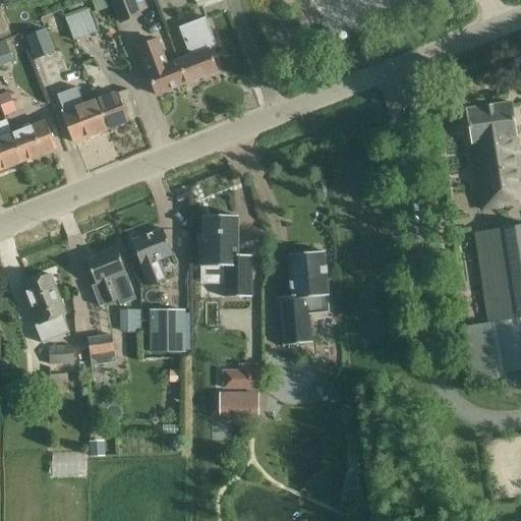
[(141,17),(134,0),(109,0),(120,25),(141,17)]
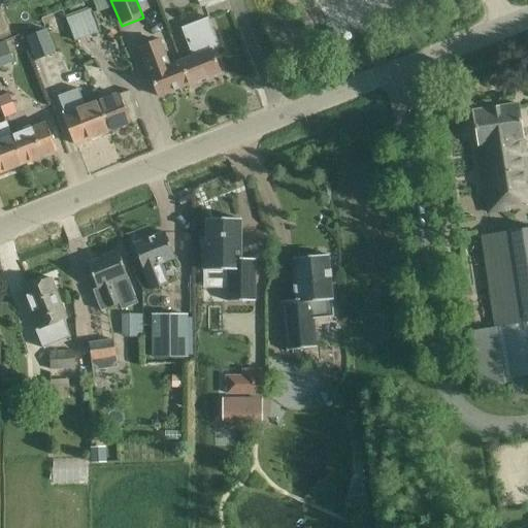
[(66,19),(74,41),(99,32),(91,9),(66,19)]
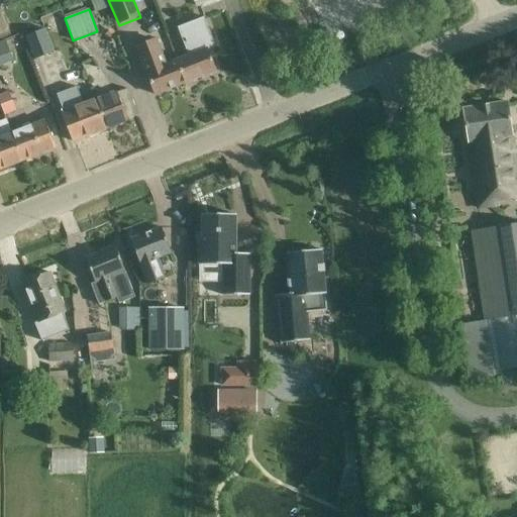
[(177,60),(186,82),(216,70),(208,49),(215,46),(203,17),(177,28),(188,55),(177,60)]
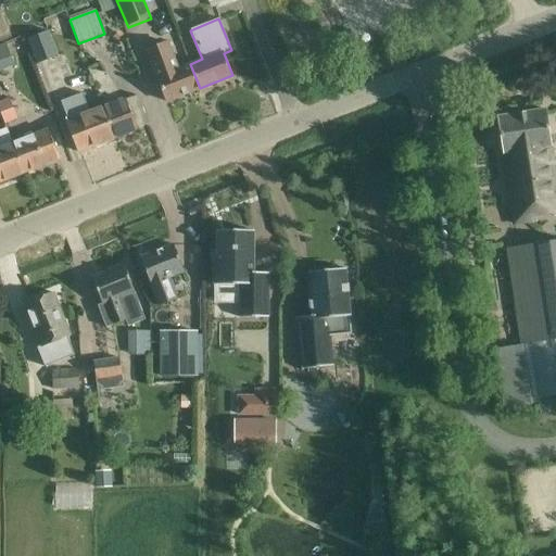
[(26,38),(37,64),(59,55),(48,29),(26,38)]
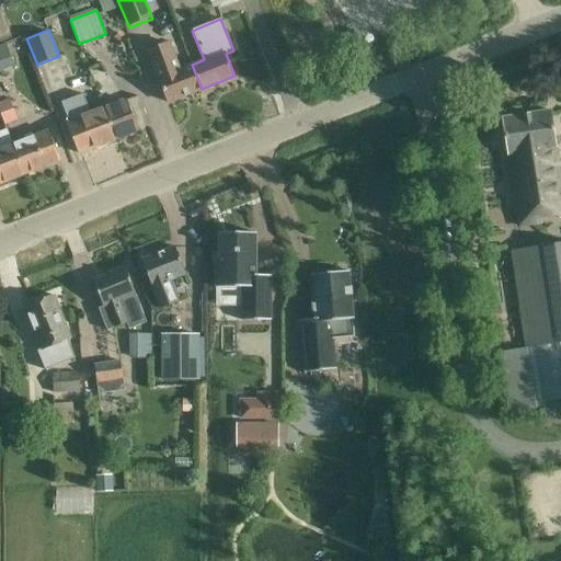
[(148,50),(168,102),(202,89),(192,65),(179,69),(169,43),(148,50)]
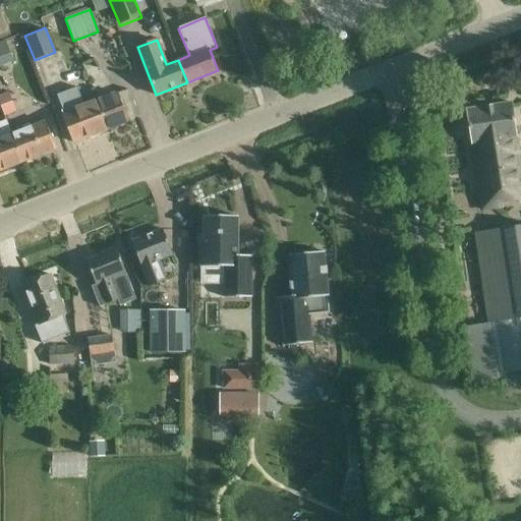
[(5,41),(0,42),(0,66),(13,62),(5,41)]
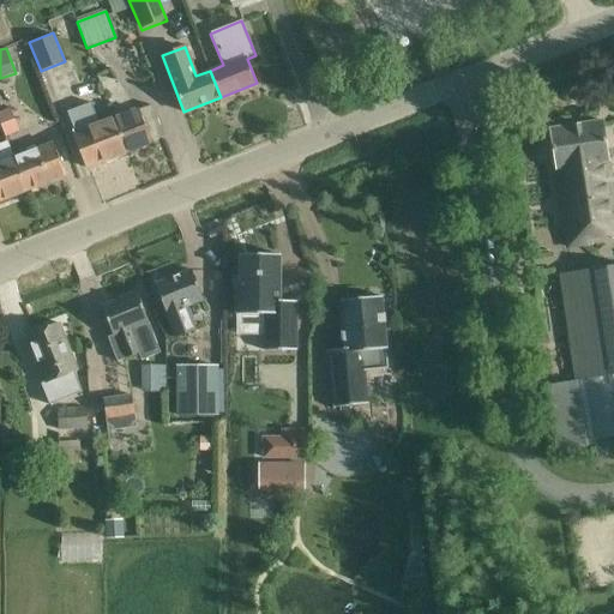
[(74,134),(86,167),(125,152),(113,120),(98,125),(90,103),(67,112),(76,134),(74,134)]
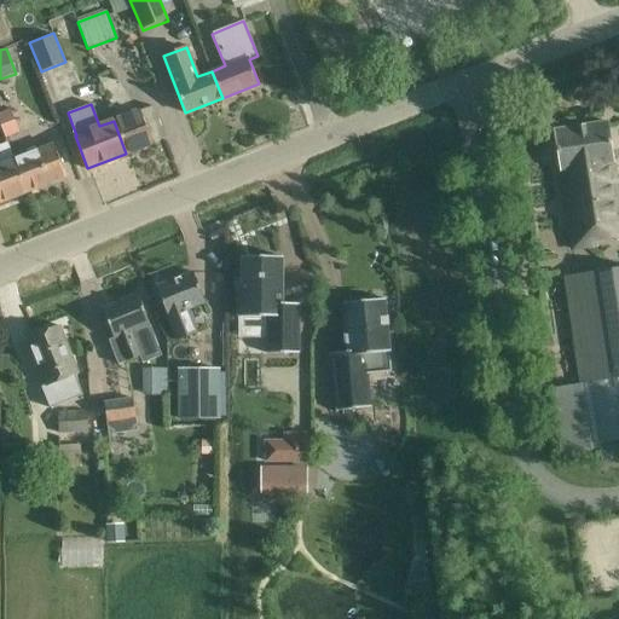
[(114,121),(126,154),(151,144),(150,143),(163,138),(152,108),(139,113),(138,111),(114,121)]
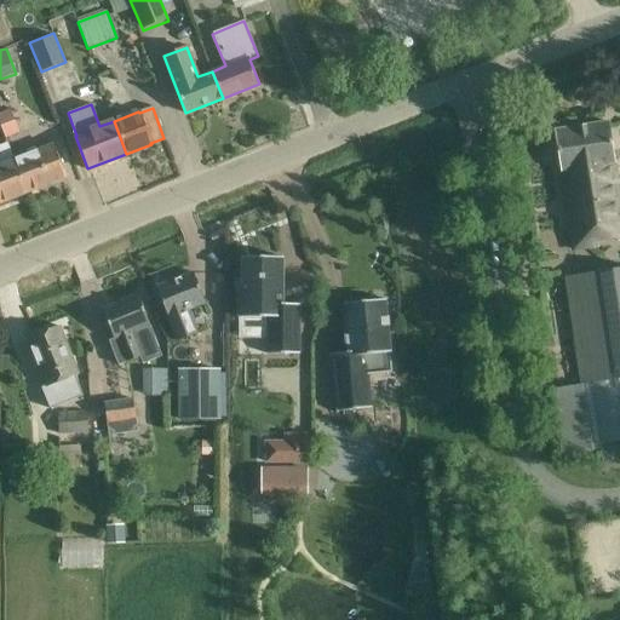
[(0,113),(0,126),(5,139),(18,135),(10,109),(0,113)]
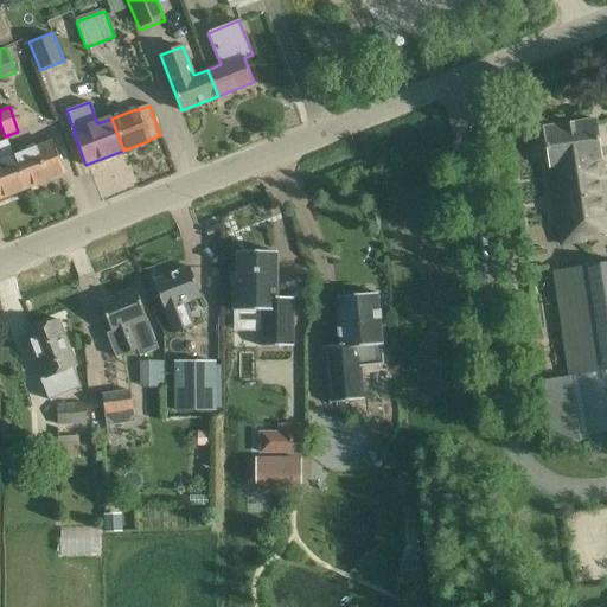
[(606,195),(596,117),(543,126),(558,244),(581,242),(580,236),(606,235),(604,219),(606,217),(606,195)]
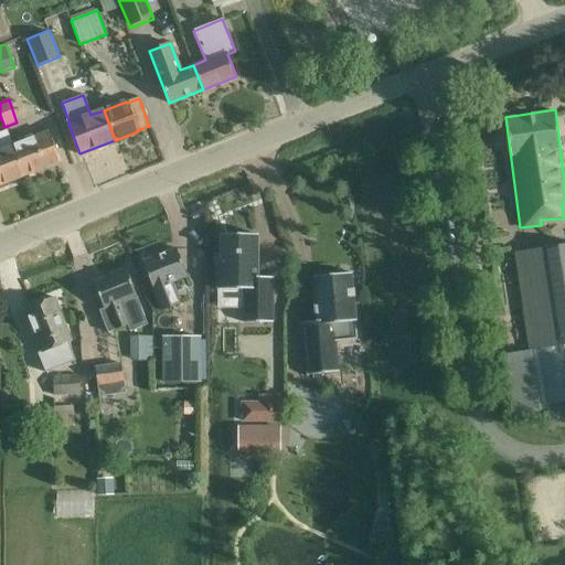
[(6,130),(0,132),(0,185),(24,176),(23,176),(12,145),(6,130)]
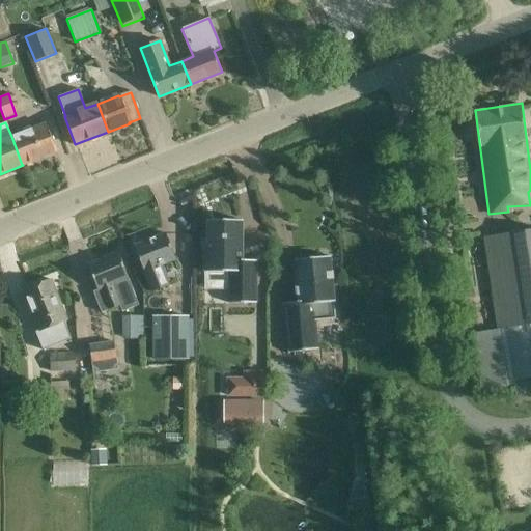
[(11,136),(22,165),(57,151),(46,122),(11,136)]
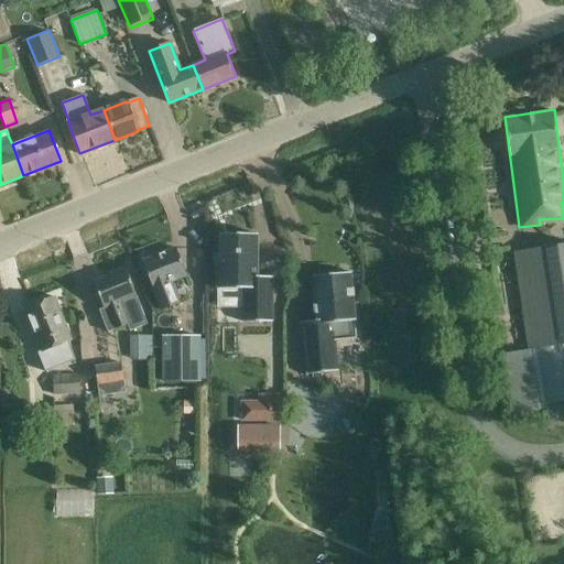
[(221,268),(217,268),(218,292),(242,292),(243,325),(272,324),(271,279),(258,279),(257,236),(220,237),(221,268)]
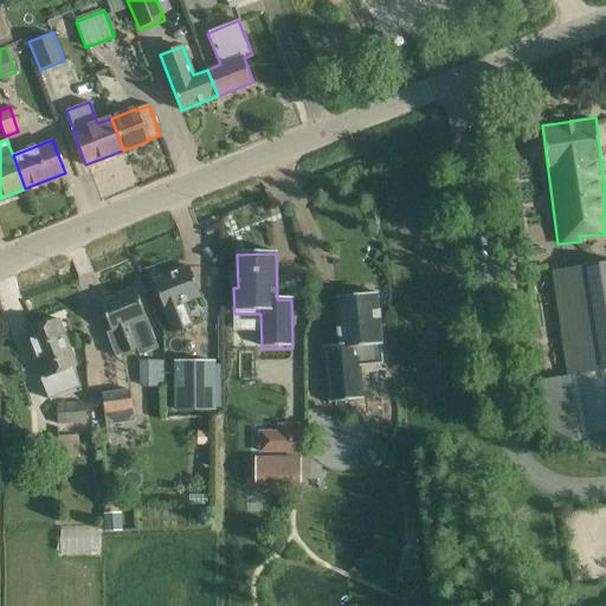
[(605,262),(550,270),(567,376),(568,375),(568,376),(541,381),(552,446),(580,442),(579,437),(605,431),(605,262)]
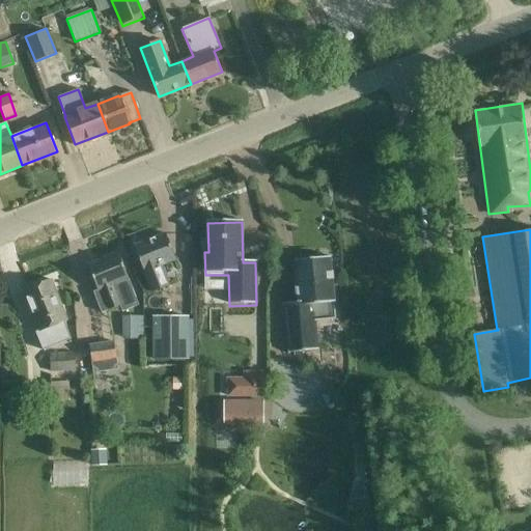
[(160,266),(175,259),(165,233),(149,240),(147,238),(138,242),(138,244),(133,246),(151,291),(168,285),(160,266)]
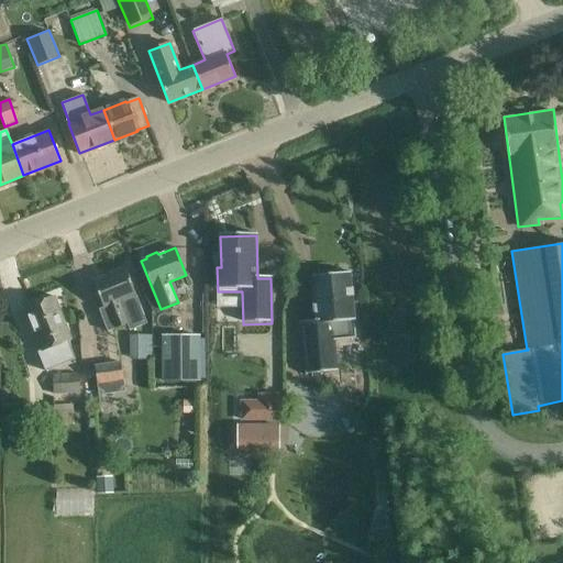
[(125,267),(91,280),(102,308),(99,309),(108,332),(128,324),(131,331),(147,324),(125,267)]
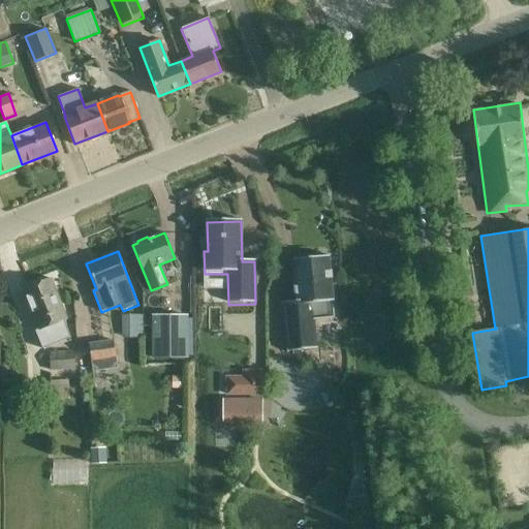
[(282,302),(287,350),(317,348),(314,320),(334,318),(328,255),(325,256),(321,253),(314,253),(311,257),(292,259),(297,300),(282,302)]
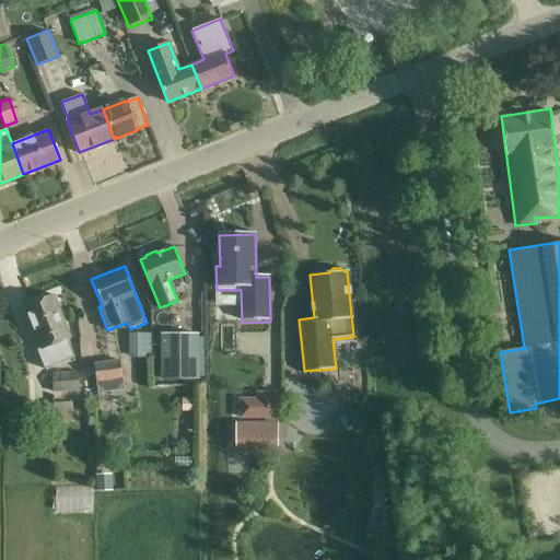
[(42,349),(37,351),(45,371),(76,358),(68,339),(70,338),(53,294),(23,306),(41,347),(41,348),(42,349)]
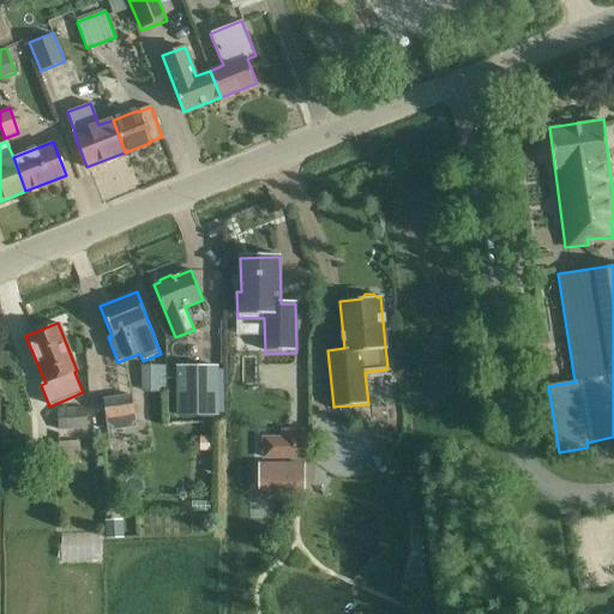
[(169,366),(145,365),(144,386),(167,387),(169,366)]
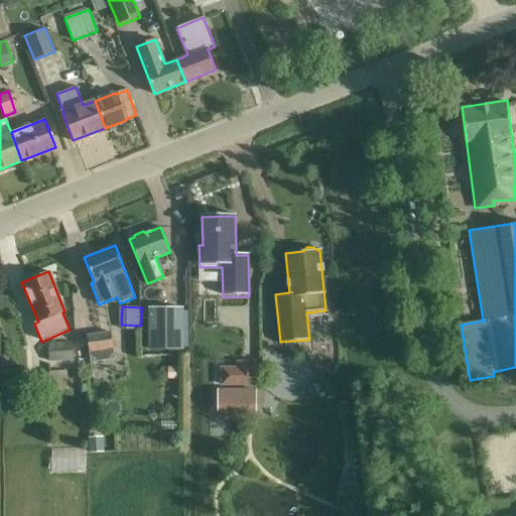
[(147,307),(147,350),(183,350),(183,307),(147,307)]
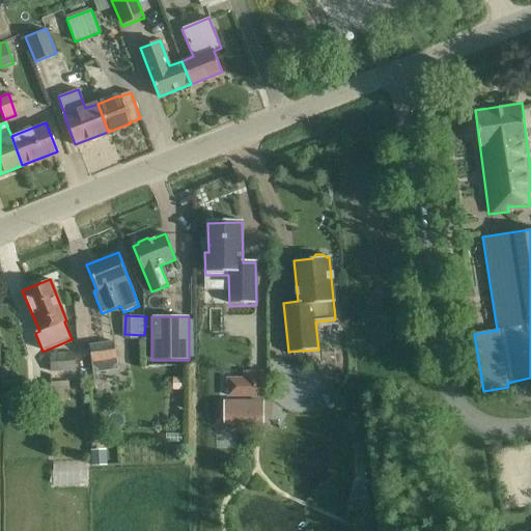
[(114,342),(89,346),(93,373),(118,369),(114,342)]
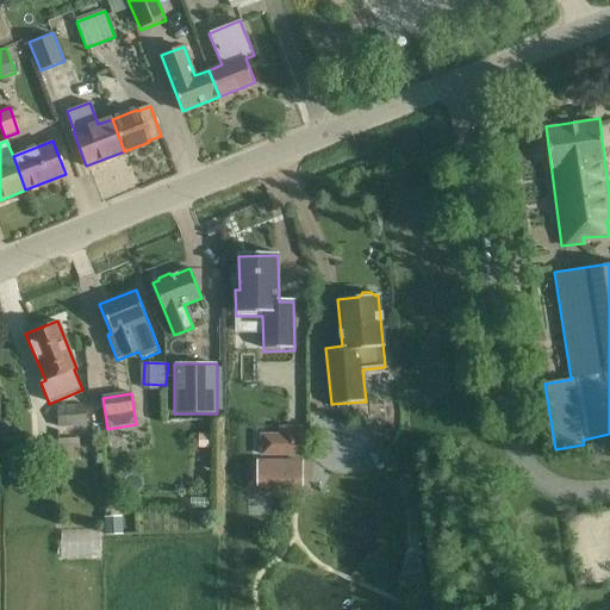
[(57,427),(87,425),(86,405),(56,406),(57,427)]
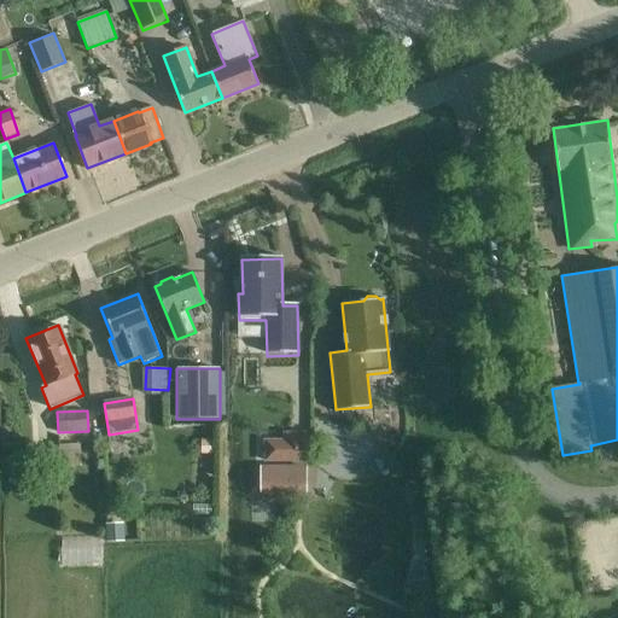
[(80,466),(80,444),(59,444),(59,467),(80,466)]
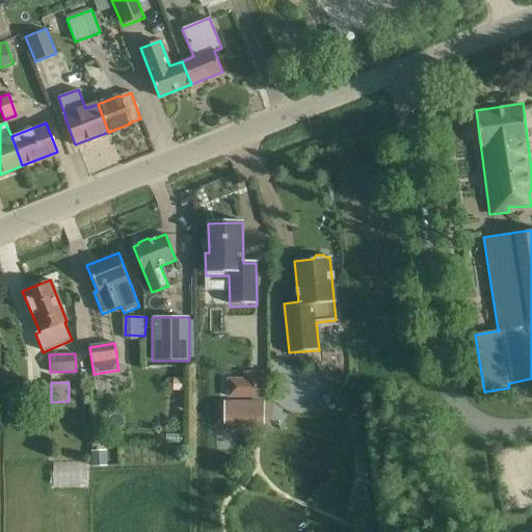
[(240,401),(224,401),(224,423),(240,423),(240,401)]
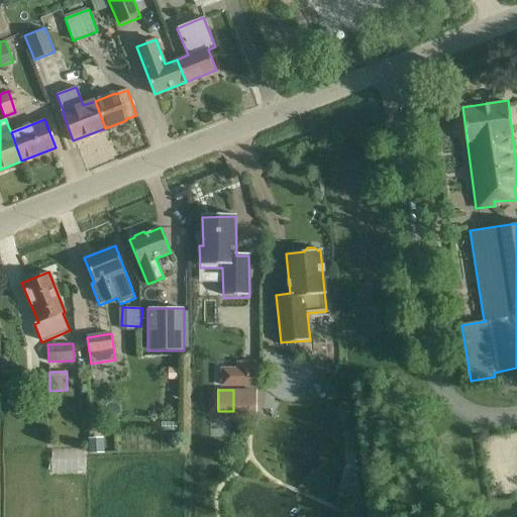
[(503,439),(488,440),(489,453),(504,451),(503,439)]
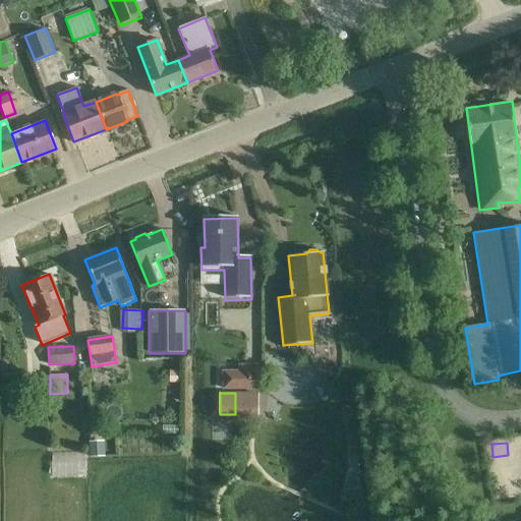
[(52,450),(51,475),(89,476),(89,451),(52,450)]
